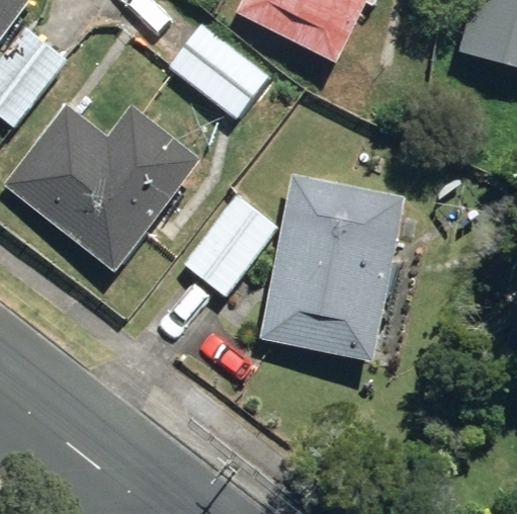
[(0,38),(30,0),(0,0),(0,38)]
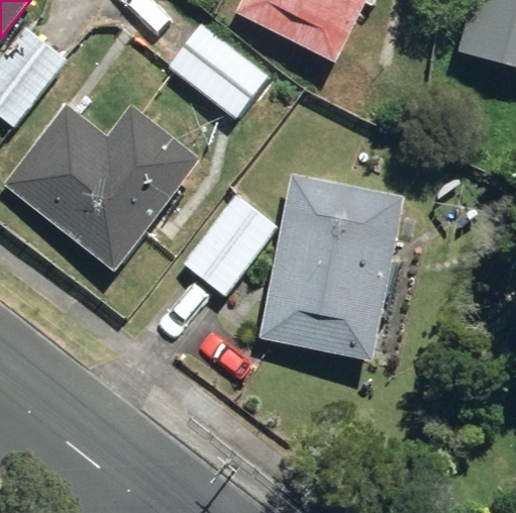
[(238,0),(232,12),(335,63),(366,0),(238,0)]
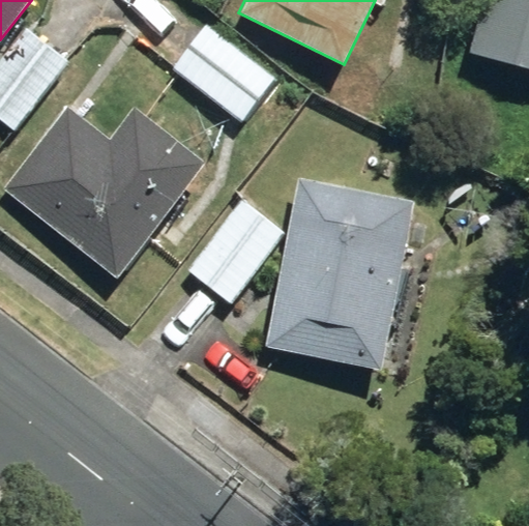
[(481,0),(467,53),(528,69),(528,0),(481,0)]
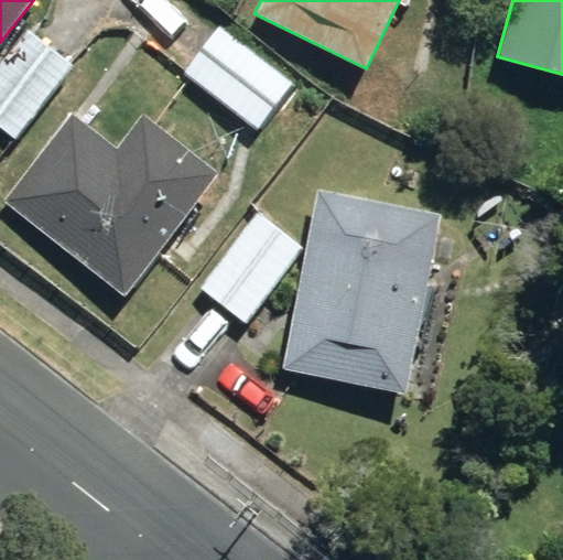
[(184,72),(257,127),(291,82),(218,27),(184,72)]
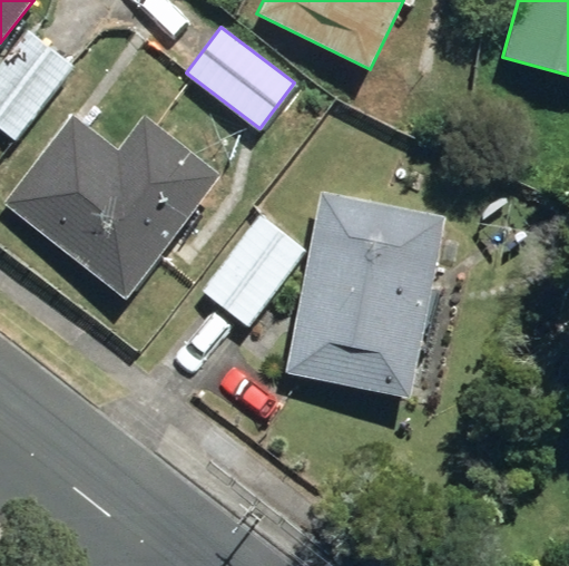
[(0,128),(12,137),(70,65),(29,30),(0,67),(0,128)]
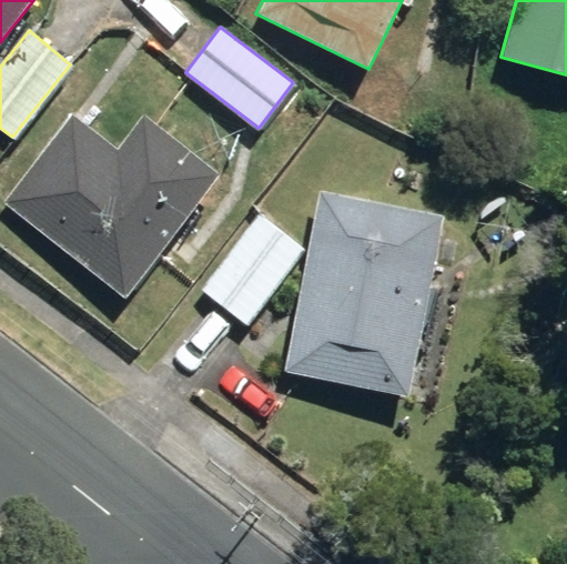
[(1,201),(123,299),(220,177),(143,117),(117,150),(70,113),(1,201)]
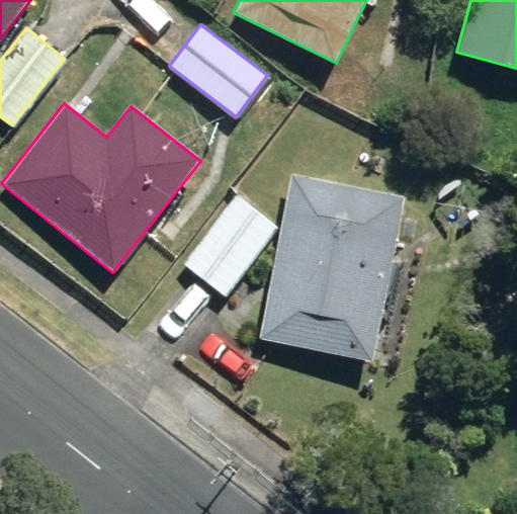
[(259,337),(372,360),(406,197),(291,175),(259,337)]
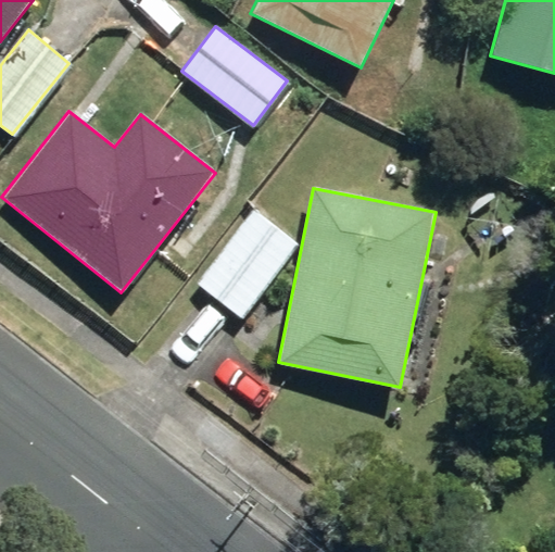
[(196,284),(241,316),(295,242),(251,209),(196,284)]
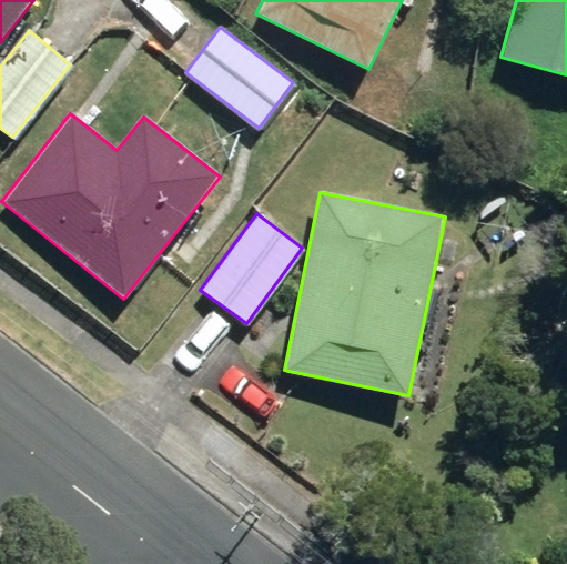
All buildings are outlined.
